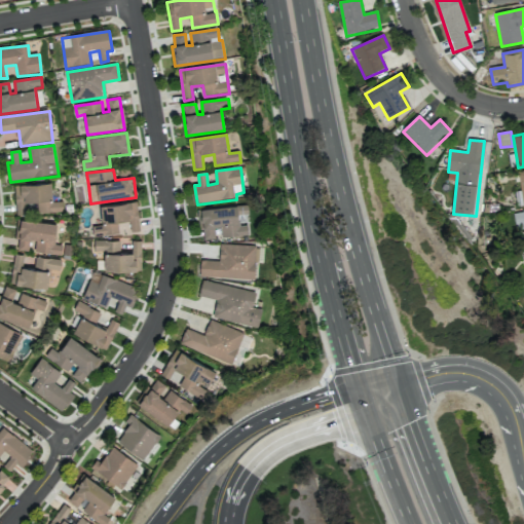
[(52,184),(15,185),(17,216),(27,216),(26,202),(39,202),(40,214),(65,213),(64,202),(53,202),(52,184)]
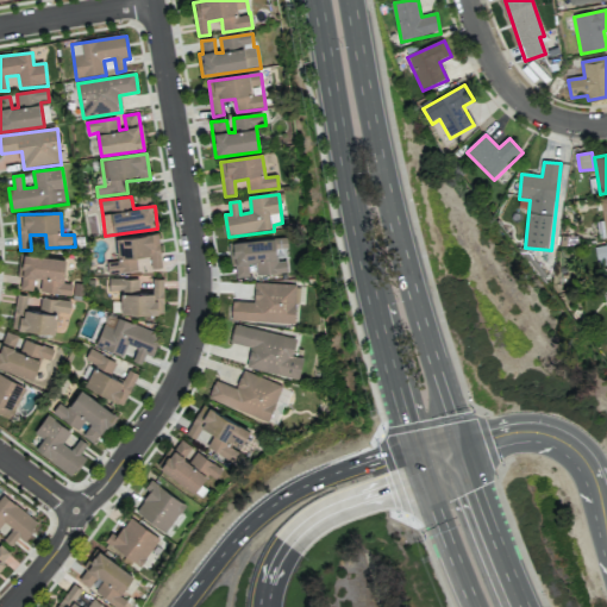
[(160,235),(117,239),(119,262),(108,263),(110,275),(139,273),(137,257),(151,256),(152,269),(163,269),(160,235)]
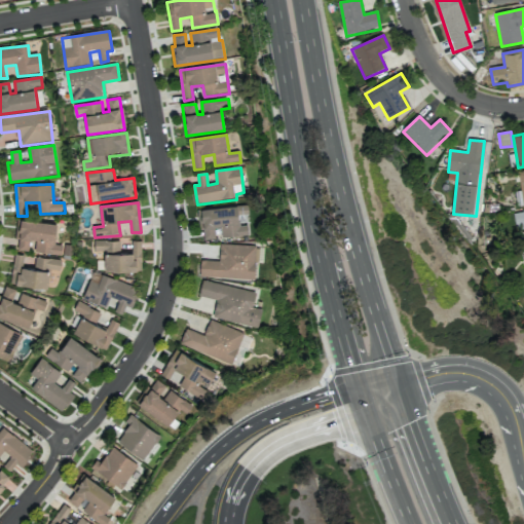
[(250,236),(249,226),(240,227),(238,207),(198,211),(200,232),(204,231),(206,240),(217,239),(216,228),(221,228),(222,239),(250,236)]
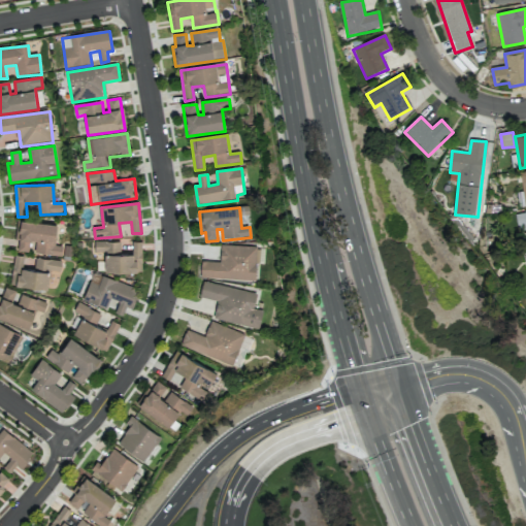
[(525,211),(516,214),(519,232),(525,231),(525,211)]
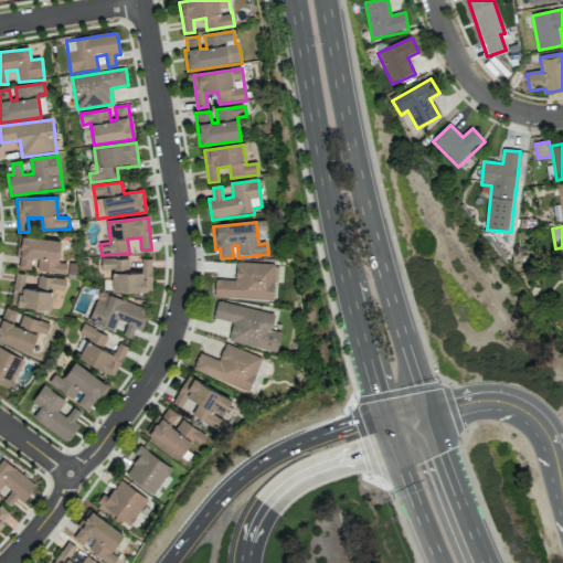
[(38,272),(66,275),(68,264),(60,263),(62,242),(21,236),(18,269),(32,271),(33,258),(40,259),(38,272)]
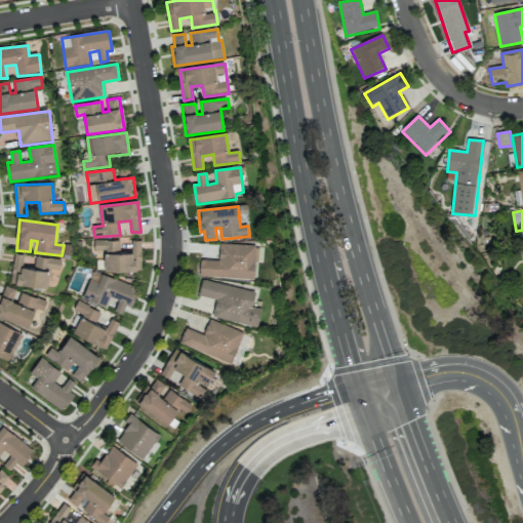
[(142,241),(132,241),(132,253),(121,253),(121,241),(95,241),(95,252),(105,251),(106,271),(143,271),(142,241)]
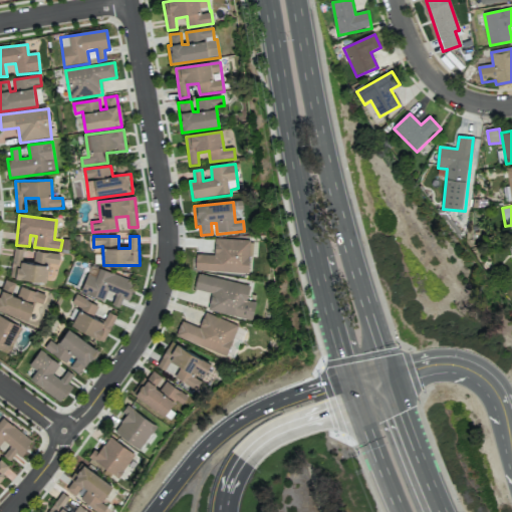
[(250,273),(252,241),(216,240),(216,256),(197,255),(196,271),(250,273)]
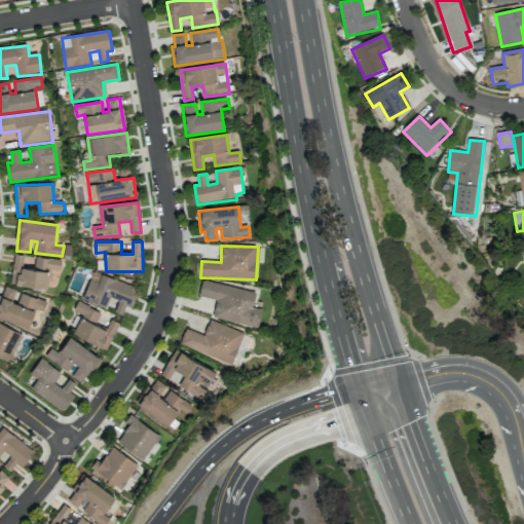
[(48,289),(50,270),(61,272),(62,261),(36,258),(35,269),(24,268),(25,256),(15,255),(11,285),(48,289)]
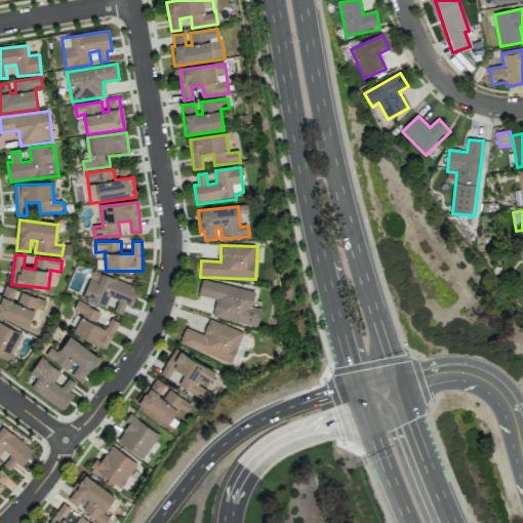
[(83,299),(107,308),(111,297),(119,300),(115,313),(123,315),(126,306),(131,308),(138,288),(102,275),(99,283),(90,280),(83,299)]
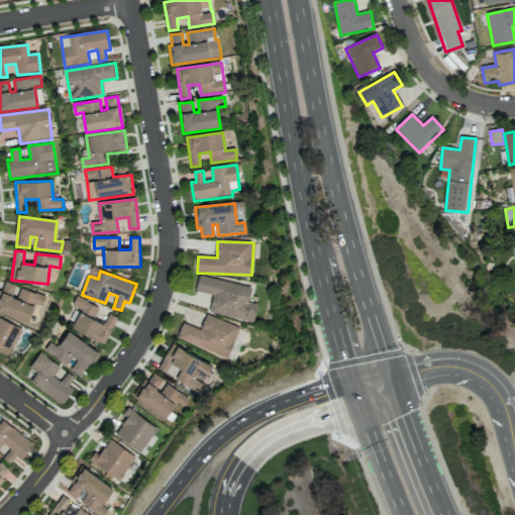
[(210,313),(254,322),(259,305),(249,303),(252,288),(200,277),(197,292),(214,295),(210,313)]
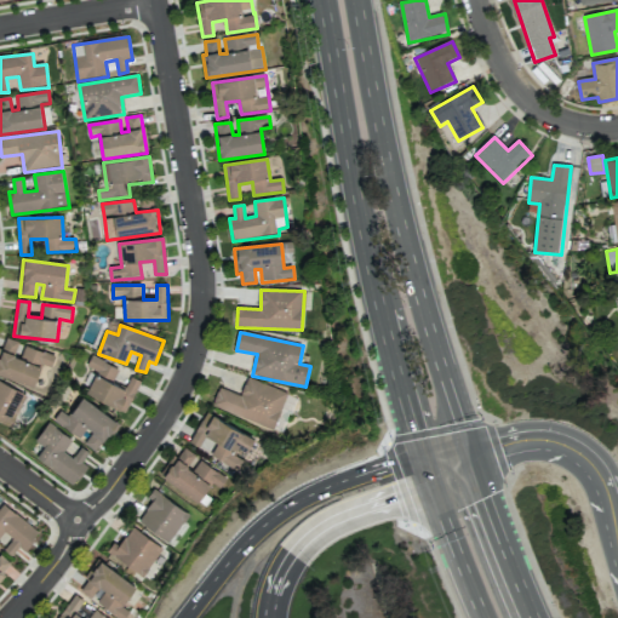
[(0,376),(36,387),(43,365),(53,367),(56,356),(26,347),(22,359),(16,356),(19,343),(7,339),(4,350),(0,348),(0,376)]
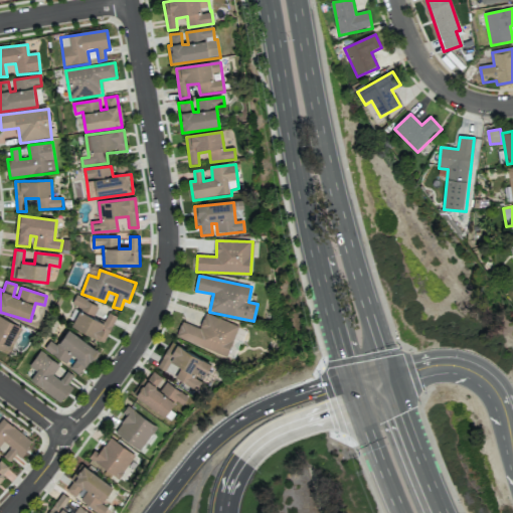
[(72,329),(107,342),(117,317),(110,314),(106,323),(95,319),(100,306),(77,297),(73,306),(80,309),(72,329)]
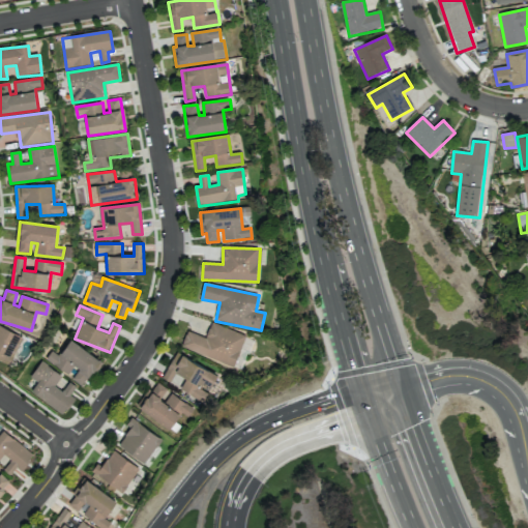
[(234,368),(246,335),(212,323),(207,339),(188,331),(182,348),(234,368)]
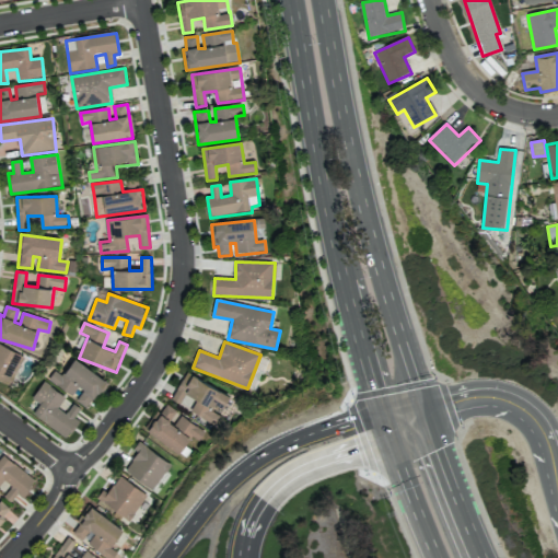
[(0,380),(12,386),(25,358),(0,345),(0,380)]
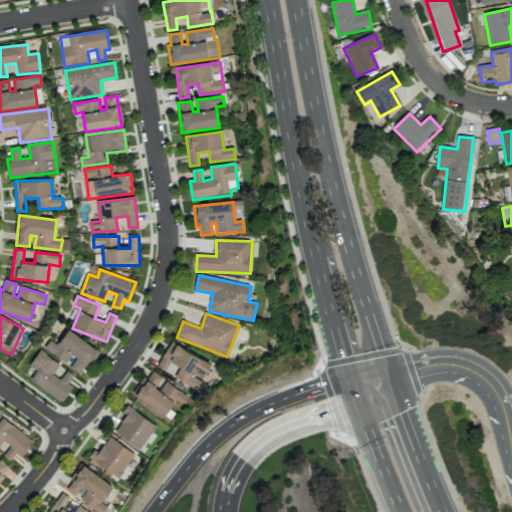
[(99,350),(68,330),(58,345),(50,340),(45,349),(67,364),(72,355),(77,359),(71,368),(82,376),(99,350)]
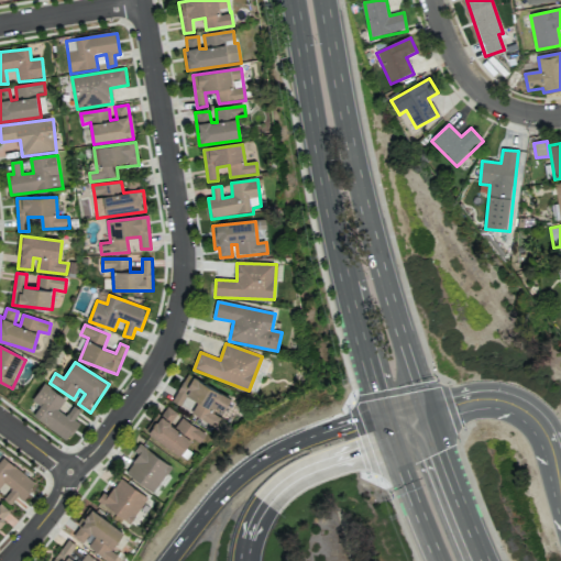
[(230,398),(188,374),(172,402),(182,408),(188,396),(199,403),(193,415),(216,428),(222,418),(220,417),(230,398)]
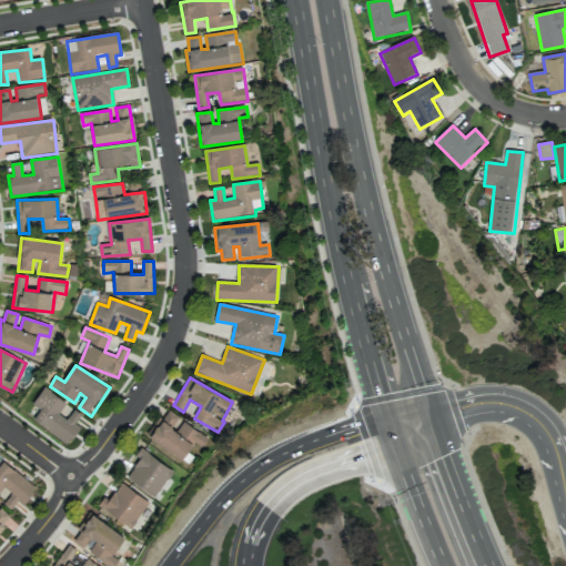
[(33,422),(70,445),(81,427),(77,425),(82,415),(74,410),(68,421),(60,415),(68,403),(44,388),(33,405),(41,410),(33,422)]
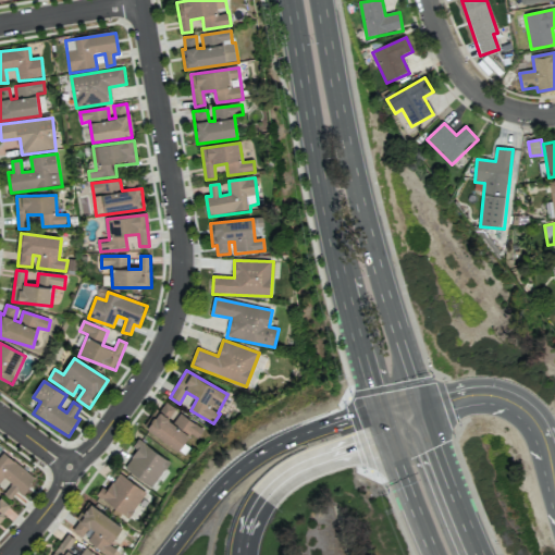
[(146,430),(180,452),(190,434),(199,440),(205,430),(177,412),(179,410),(164,402),(146,430)]
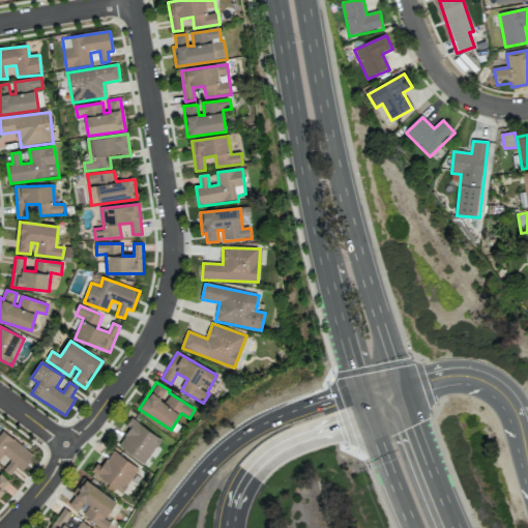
[(163,437),(133,420),(118,447),(148,464),(163,437)]
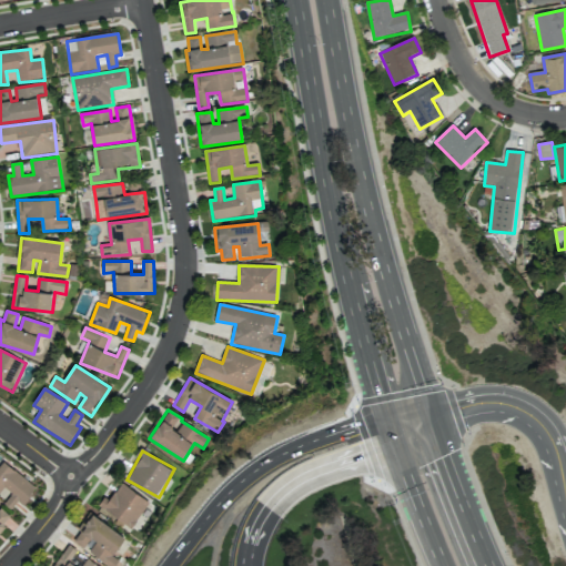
[(38,488),(4,462),(0,466),(0,494),(6,487),(13,494),(4,505),(11,511),(19,502),(23,506),(38,488)]
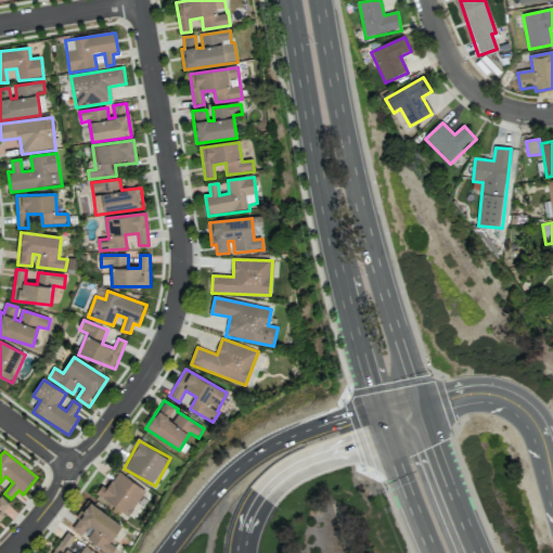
[(128,517),(148,492),(118,471),(100,497),(128,517)]
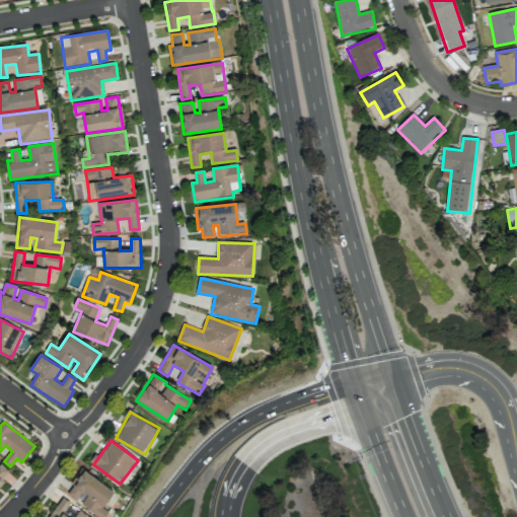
[(0,487),(10,472),(0,464),(0,487)]
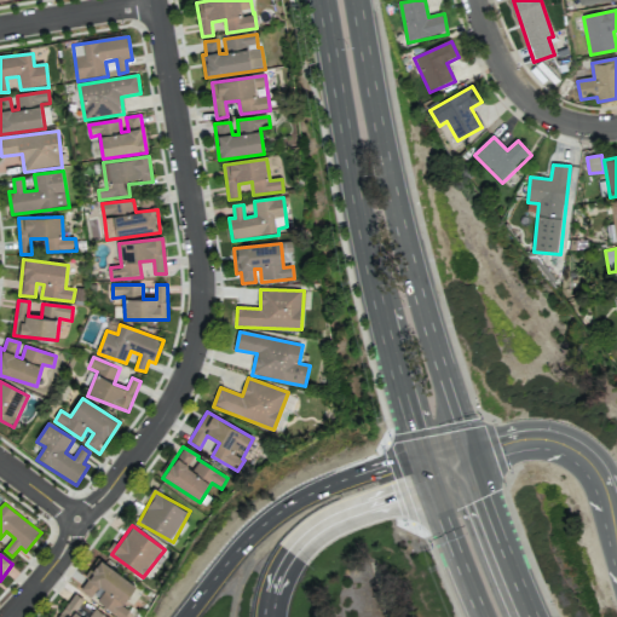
[(79,589),(116,616),(127,616),(131,612),(122,606),(137,587),(101,560),(79,589)]
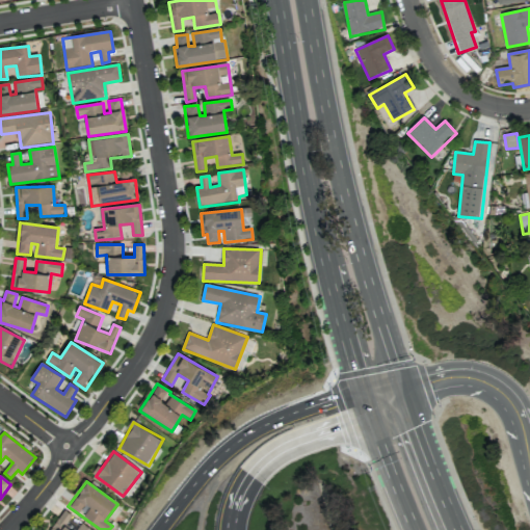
[(90,529),(82,524),(78,529),(71,529),(67,526),(74,517),(65,511),(52,529),(90,529)]
